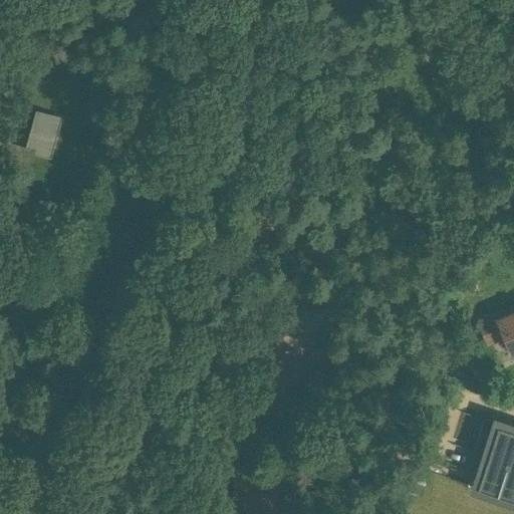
[(35,109),(23,152),(50,160),(62,117),(35,109)]
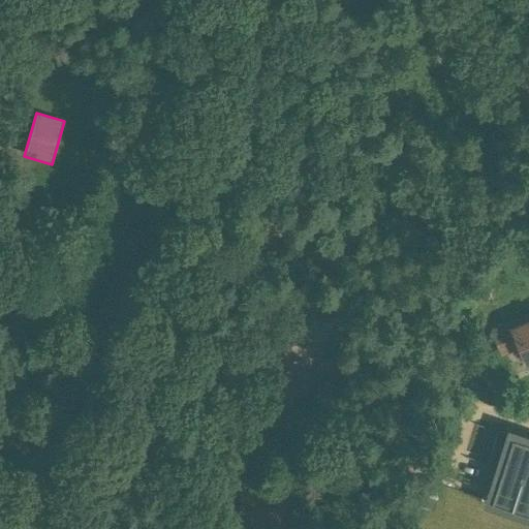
[(528,312),(492,329),(502,352),(521,344),(528,360),(528,359),(528,312)]
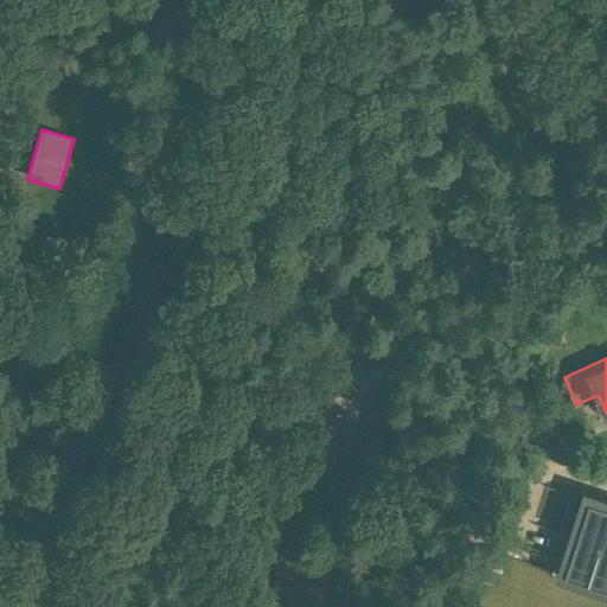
[(606,506),(602,505),(600,512),(585,506),(574,538),(562,534),(554,558),(602,574),(606,558),(606,506)]
